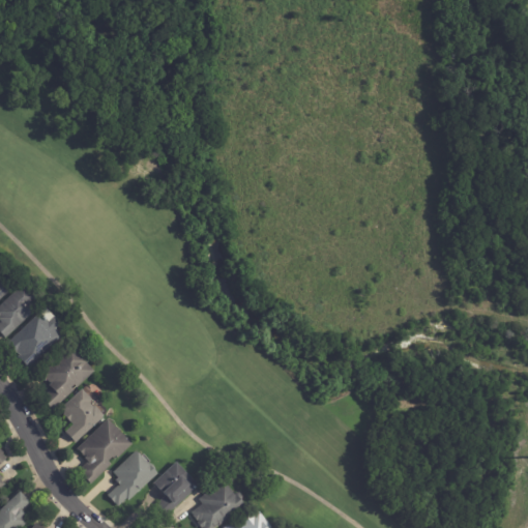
[(0,280),(4,275),(8,276),(10,280),(11,283),(15,286),(0,298),(0,280)]
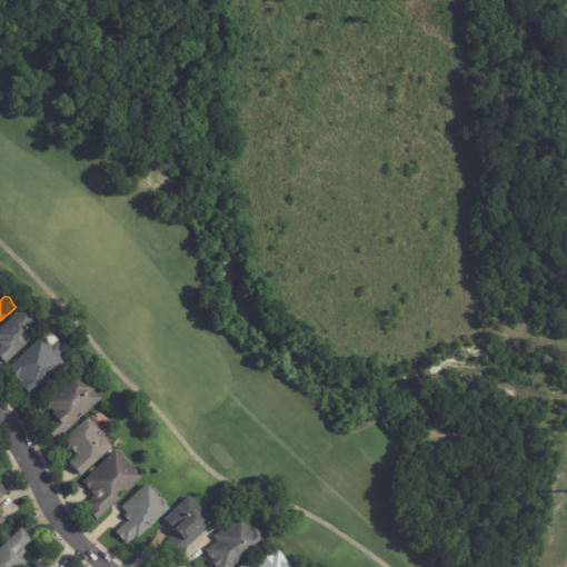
[(39,331),(6,362),(0,356),(0,345),(0,326),(25,305),(38,319),(32,325),(39,331)]
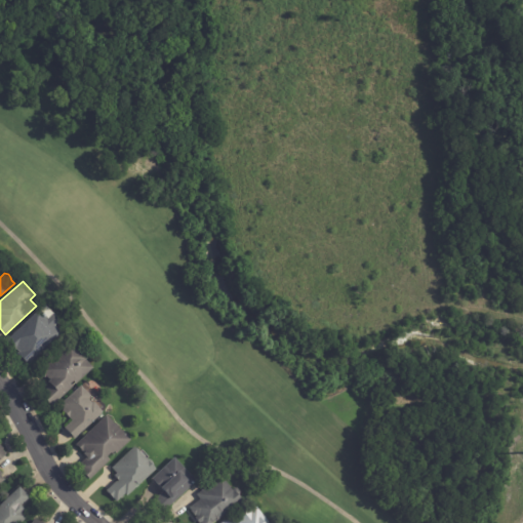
[(26,361),(17,352),(18,350),(13,345),(11,346),(5,339),(44,304),(51,312),(52,311),(61,319),(54,324),(61,331),(27,362),(26,361)]
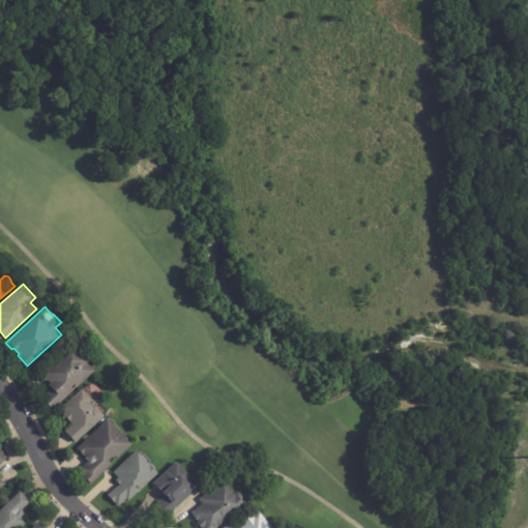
[(93,371),(52,409),(41,398),(52,388),(49,385),(50,384),(47,381),(42,381),(39,377),(39,374),(71,343),(89,361),(87,363),(93,371)]
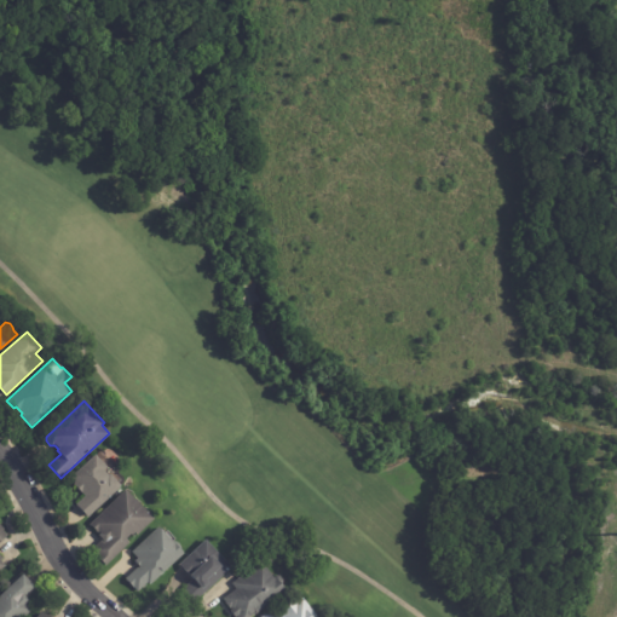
[(108,472),(109,474),(113,474),(121,484),(122,488),(94,512),(91,517),(86,512),(79,503),(87,496),(76,484),(78,483),(73,477),(97,455),(98,455),(102,451),(107,457),(103,461),(109,467),(105,471),(108,472)]
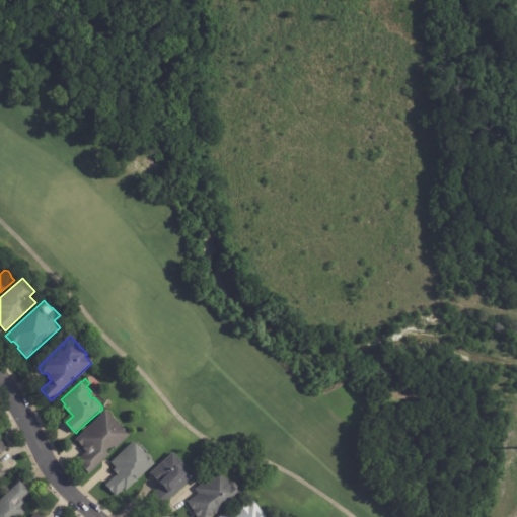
[(131,435),(116,449),(115,448),(113,450),(112,448),(107,452),(109,454),(89,474),(81,465),(82,465),(77,460),(87,452),(75,440),(106,410),(131,435)]
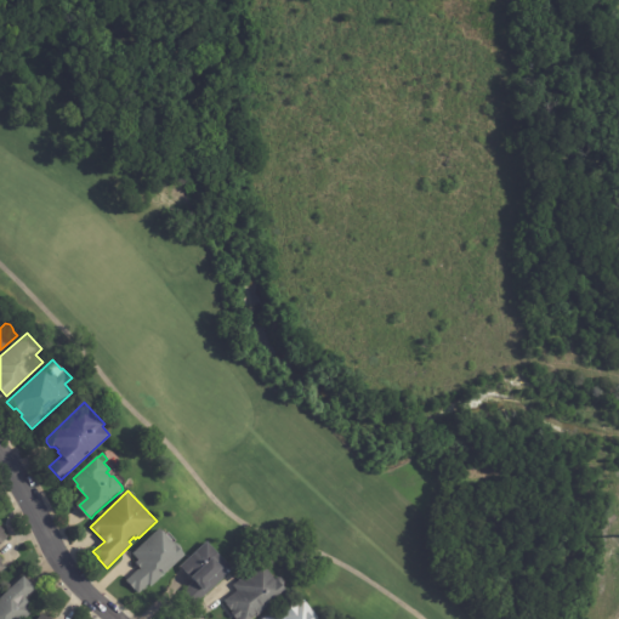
[(166,534),(176,545),(176,544),(185,554),(149,585),(147,583),(137,591),(134,588),(132,589),(124,579),(138,566),(134,561),(136,558),(131,552),(159,527),(166,534)]
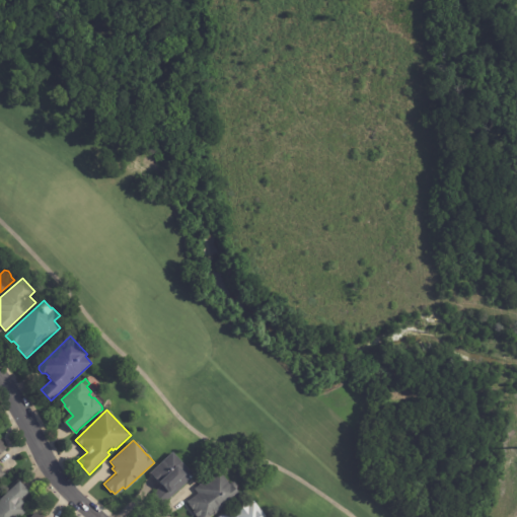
[(160,484),(149,472),(171,452),(193,475),(161,504),(151,494),(161,485),(160,484)]
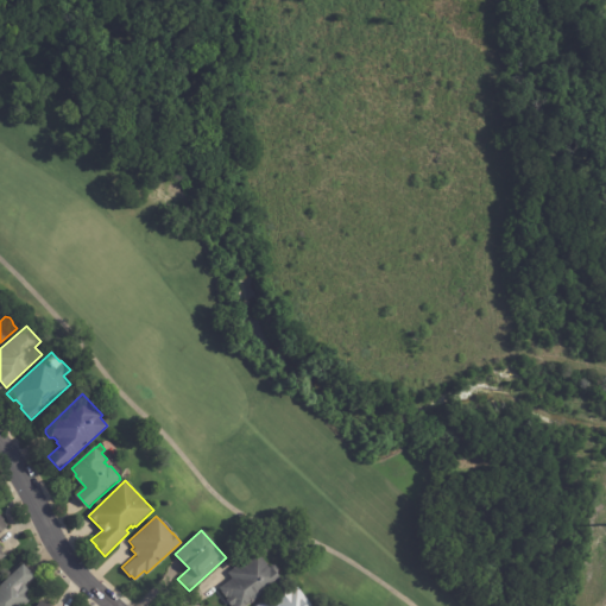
[(228,603),(225,598),(226,597),(225,595),(223,597),(219,589),(220,589),(218,585),(229,576),(226,572),(240,561),(242,563),(259,551),(267,563),(275,565),(278,569),(278,573),(282,580),(251,601),(250,600),(245,604),(246,605),(244,605),(232,605),(231,605),(228,603)]
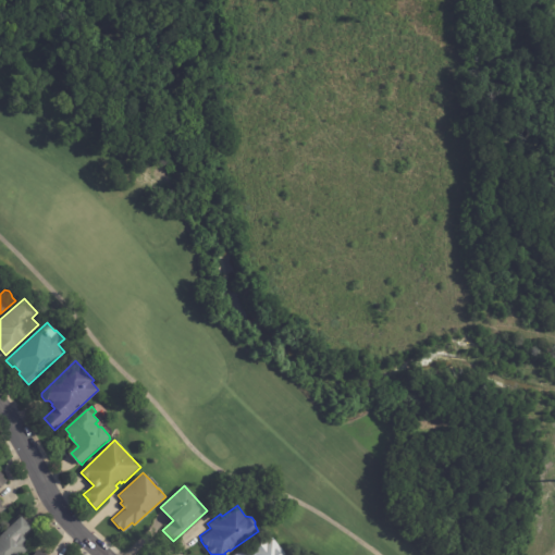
[(22,517),(32,527),(22,535),(26,540),(23,542),(28,547),(20,554),(0,554),(0,534),(21,516),(22,517)]
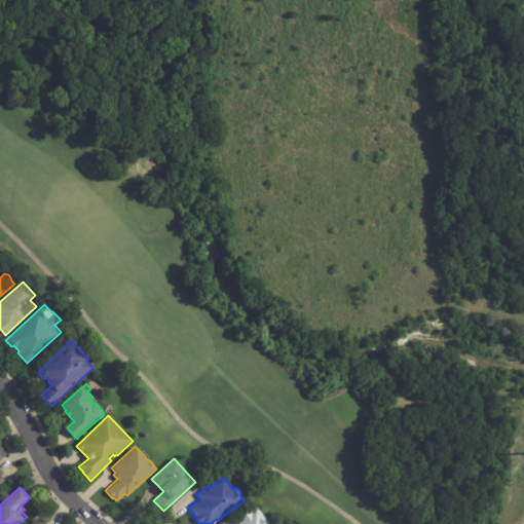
[(258,507),(258,508),(269,523),(220,523),(229,517),(234,523),(235,523),(236,523),(235,522),(239,518),(236,513),(247,504),(252,512),(258,507)]
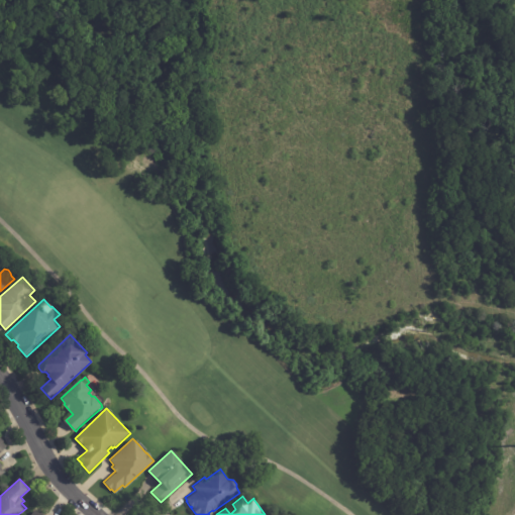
All buildings are outlined.
